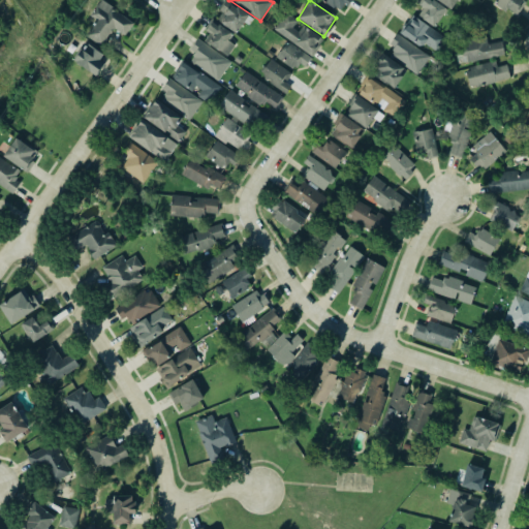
[(349,0),(321,0),(344,11),(349,0)]
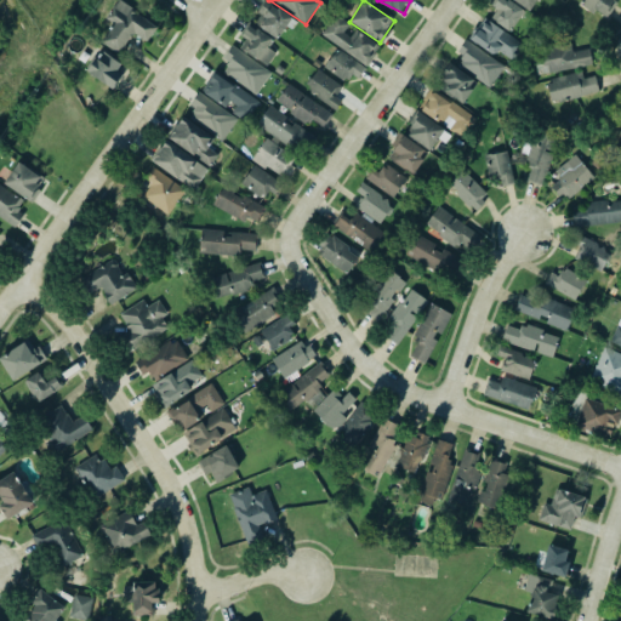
[(500,0),(488,15),(508,32),(524,12),(508,0),(500,0)]
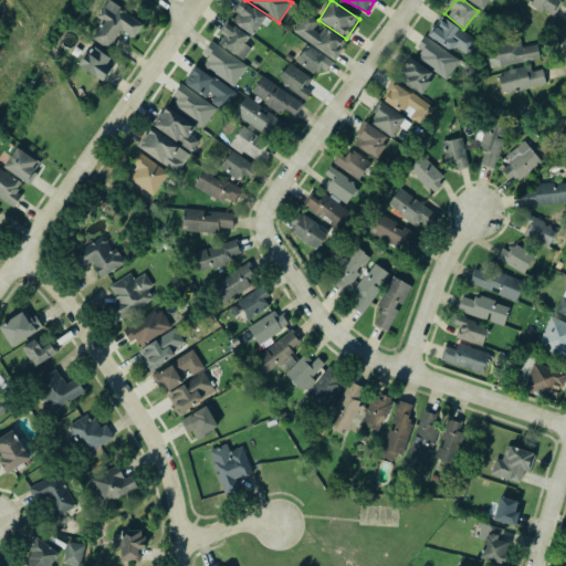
[(468,0),(482,10),(489,0),(468,0)]
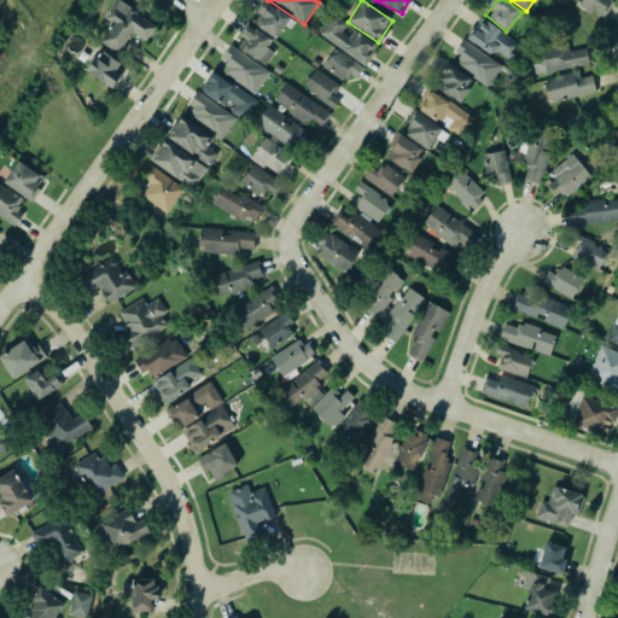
[(98,41),(120,54),(133,33),(146,41),(157,25),(118,1),(101,27),(106,29),(98,41)]
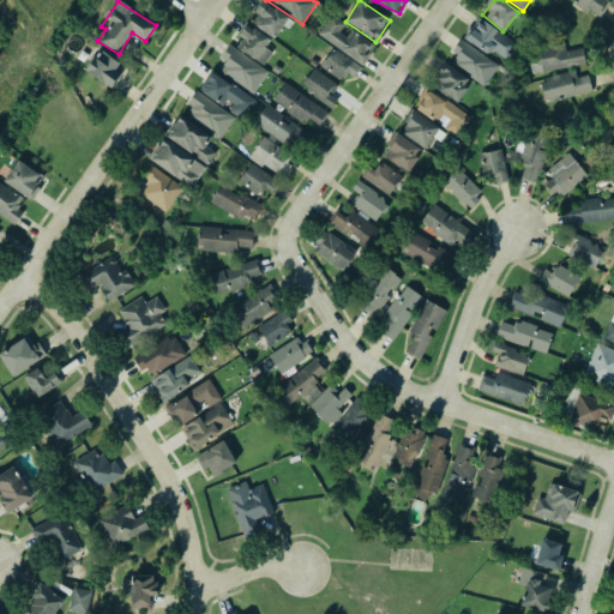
[(254,24),(274,38),(289,19),(270,4),(254,24)]
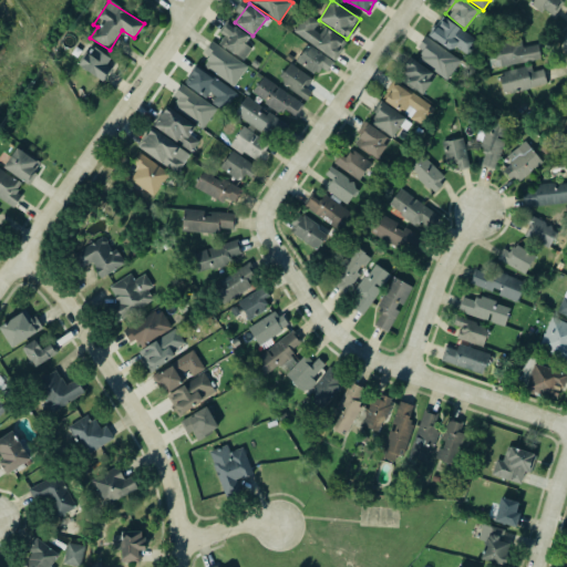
[(292,30),(334,60),(342,49),(341,49),(346,41),(328,29),(323,34),(313,28),(319,20),(306,11),(292,30)]
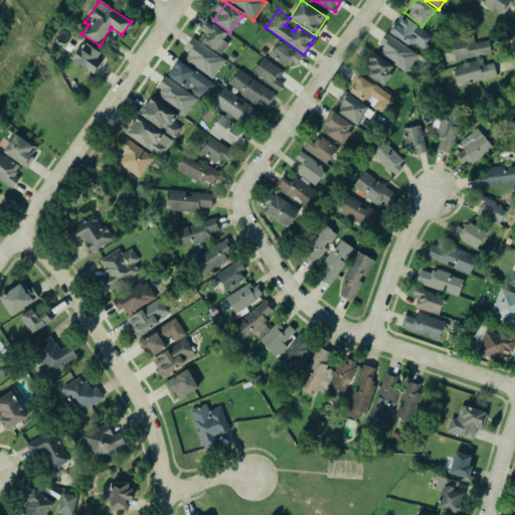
[(435,37),(425,49),(414,42),(412,43),(408,44),(395,35),(395,36),(388,31),(401,14),(435,37)]
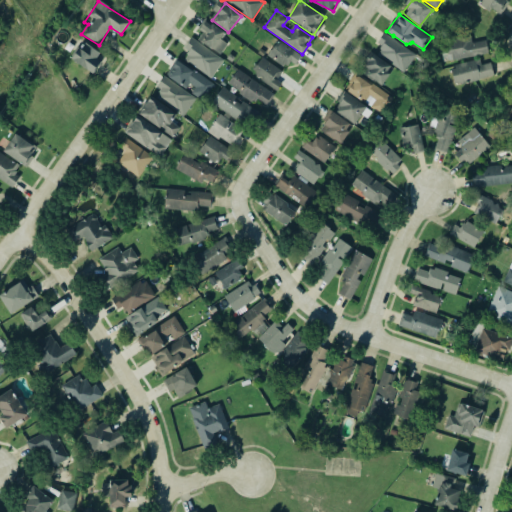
[(226,31),(205,20),(195,41),(222,54),(228,40),(223,38),(226,31)]
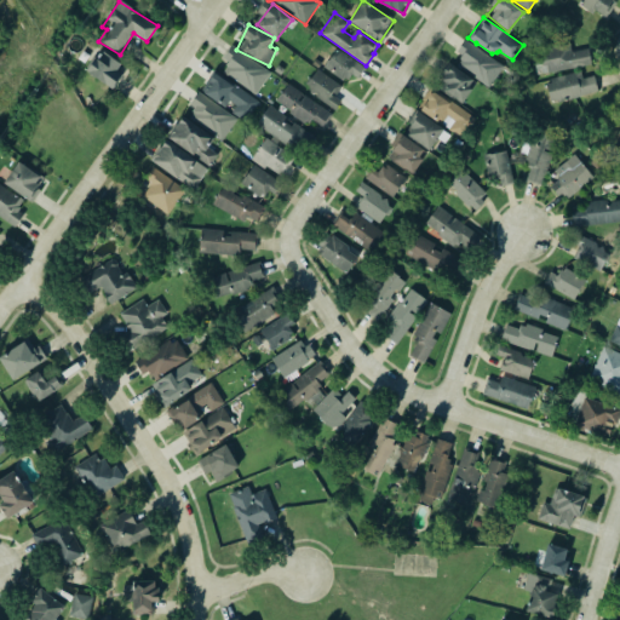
[(465,39),(457,51),(463,55),(460,58),(461,59),(458,64),(489,87),(500,70),(503,70),(505,69),(505,67),(505,65),(504,64),(500,64),(465,39)]
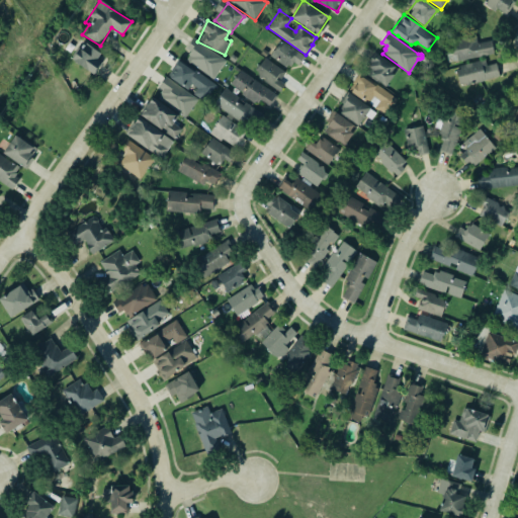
[(185,48),(194,35),(228,61),(213,80),(185,60),(190,52),(185,48)]
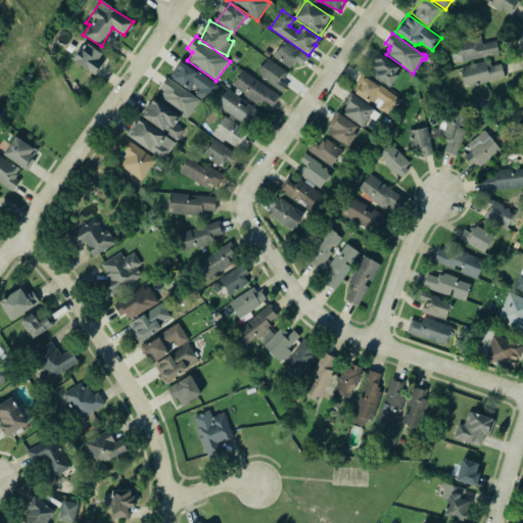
[(481,37),(457,40),(459,61),(498,56),(496,41),(481,43),(481,37)]
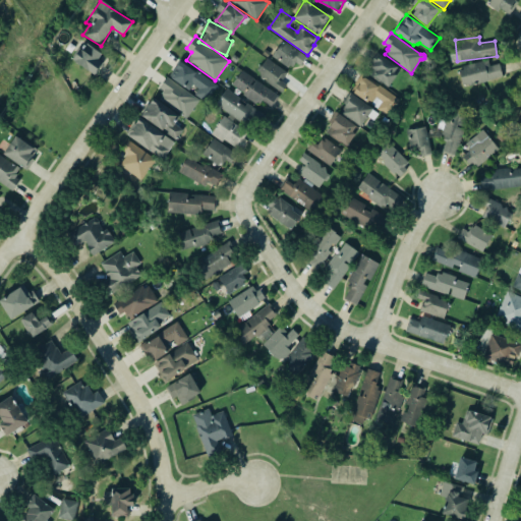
[(291,69),(272,55),(284,39),(308,57),(301,66),(296,63),(291,69)]
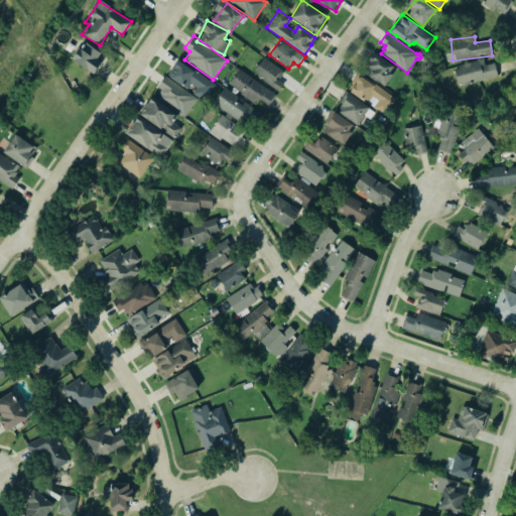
[(72,60),(93,73),(103,54),(83,42),(72,60)]
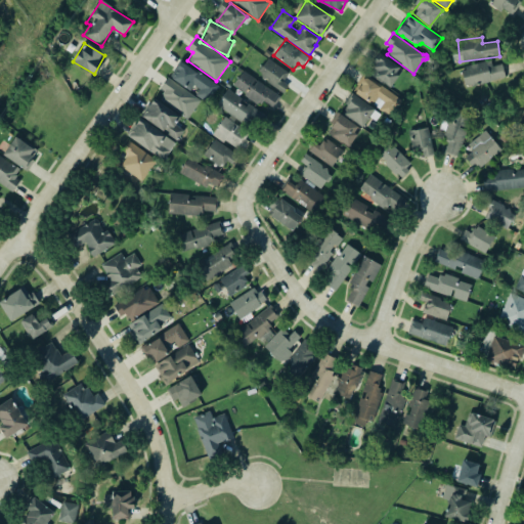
[(380,52),(403,70),(391,87),(384,83),(383,84),(369,74),(375,66),(372,63),(380,52)]
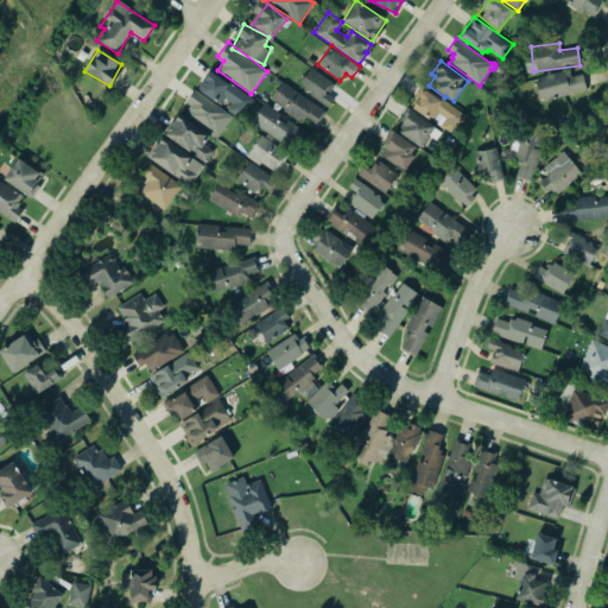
[(330,106),(334,99),(329,95),(335,83),(309,68),(298,87),(330,106)]
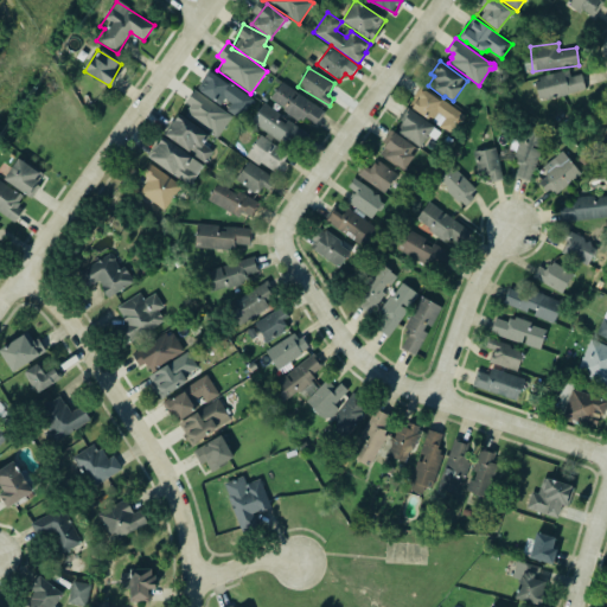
[(570,77),(569,69),(534,78),(540,102),(586,89),(581,74),(570,77)]
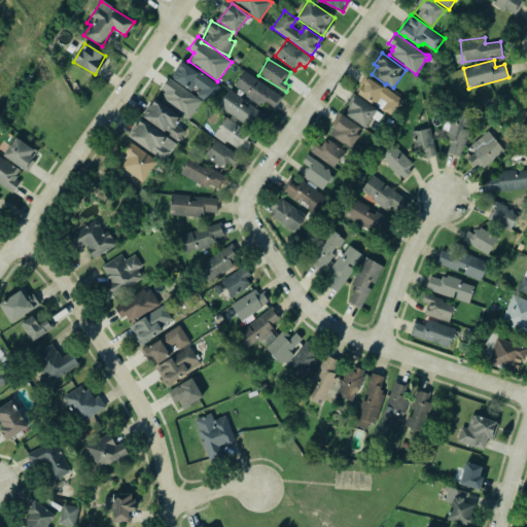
[(172,78),(195,93),(194,94),(209,104),(220,85),(183,62),(172,78)]
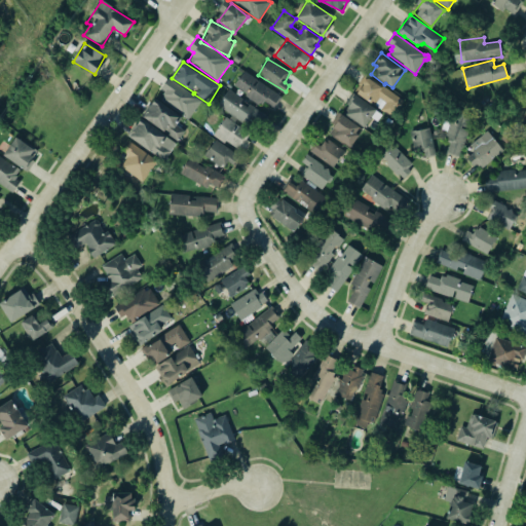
[(233,86),(260,105),(263,101),(274,109),(283,98),(245,71),(233,86)]
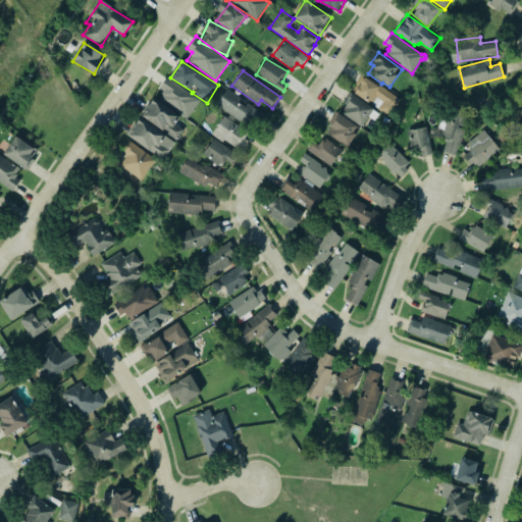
[(401,100),(362,73),(351,90),(389,116),(401,100)]
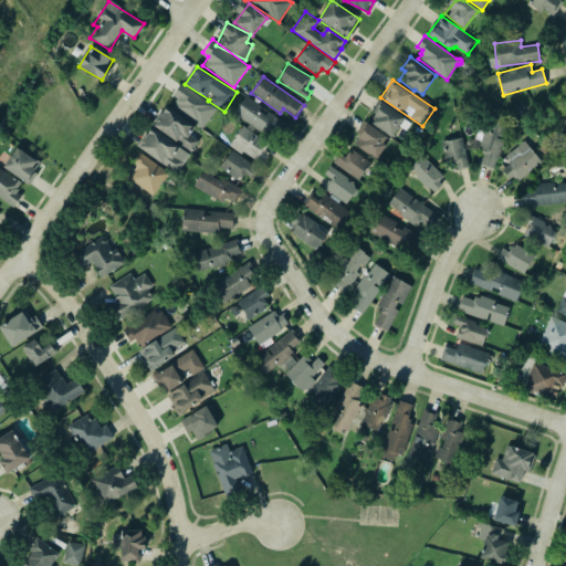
[(205,127),(217,106),(179,85),(174,96),(178,98),(171,109),(205,127)]
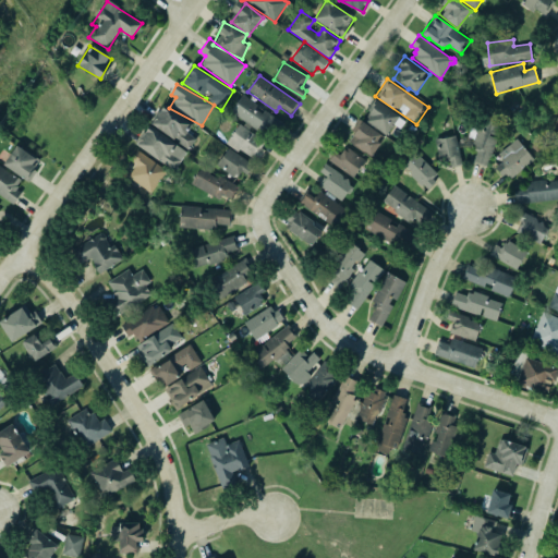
[(283,122),(241,96),(231,113),(274,138),(283,122)]
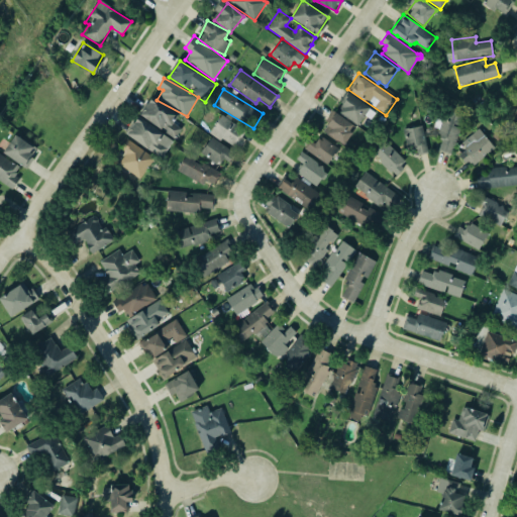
[(341,112),(344,108),(341,106),(347,98),(345,96),(348,92),(371,108),(357,124),(341,112)]
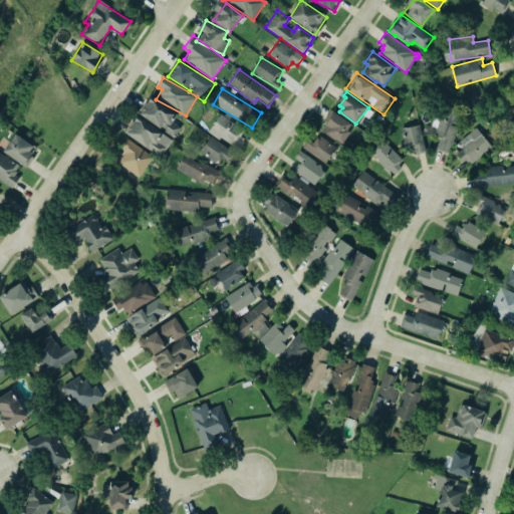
[(153,96),(178,114),(173,121),(181,127),(174,138),(140,113),(153,96)]
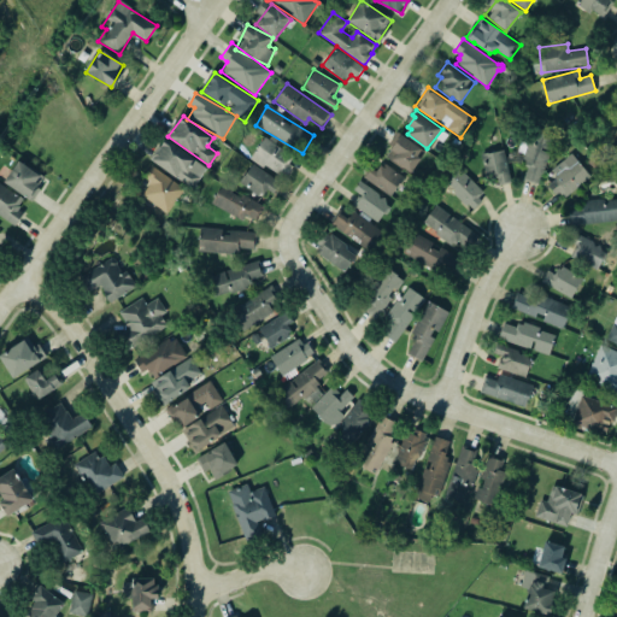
[(539,183),(556,134),(536,128),(532,144),(522,141),(518,151),(524,153),(523,159),(526,159),(524,165),(528,166),(523,178),(539,183)]
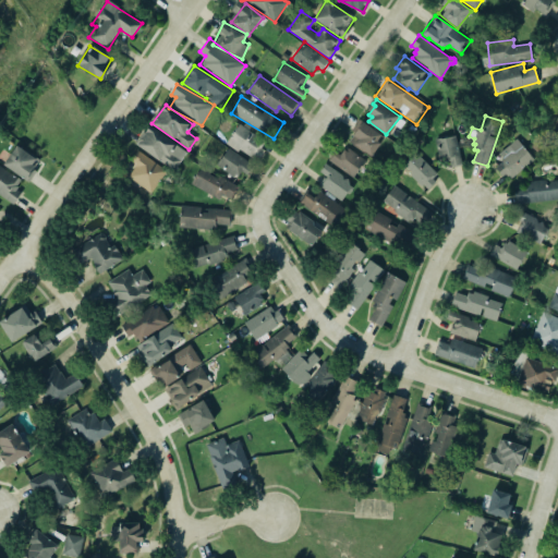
[(363,121),(385,137),(372,156),(364,150),(363,153),(348,142),(363,121)]
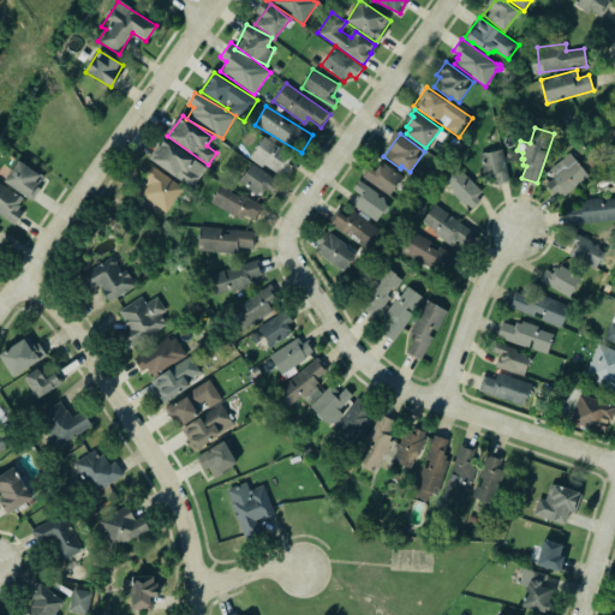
[(290,154),(262,138),(250,159),(279,174),(290,154)]
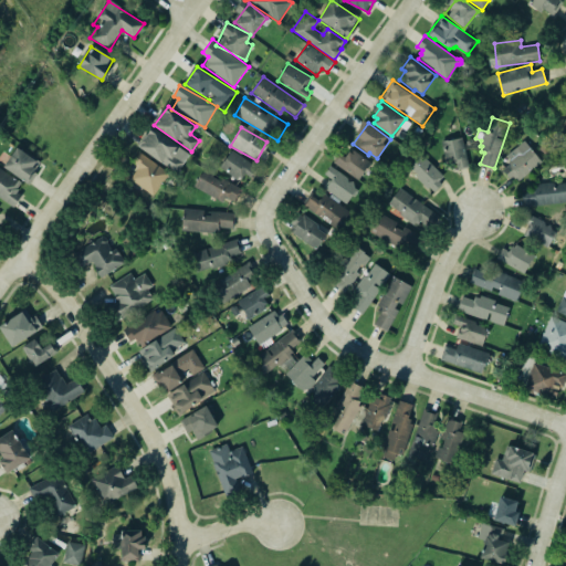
[(190,153),(150,128),(138,148),(178,173),(190,153)]
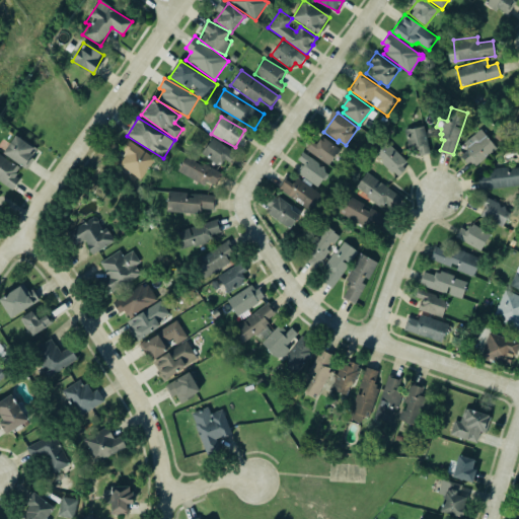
[(412,151),(419,149),(420,155),(430,153),(424,126),(404,130),(409,146),(411,147),(412,151)]
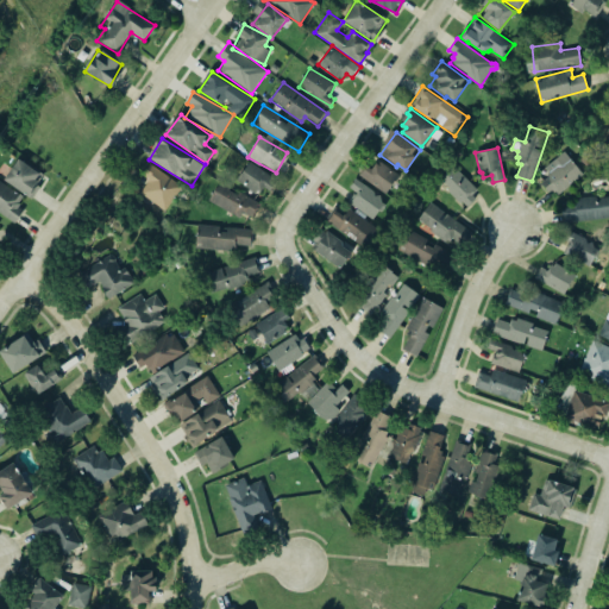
[(542,182),(553,198),(583,176),(565,152),(542,168),(550,177),(542,182)]
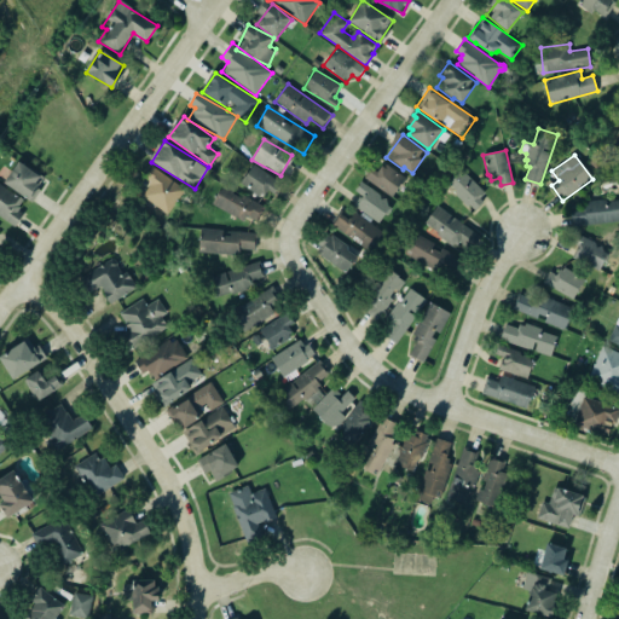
[(5,183),(19,161),(45,177),(36,187),(40,190),(32,202),(5,183)]
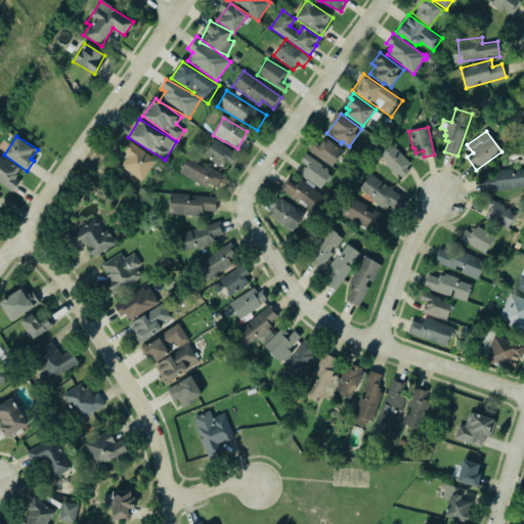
[(222,167),(226,160),(232,163),(237,154),(214,139),(204,156),(222,167)]
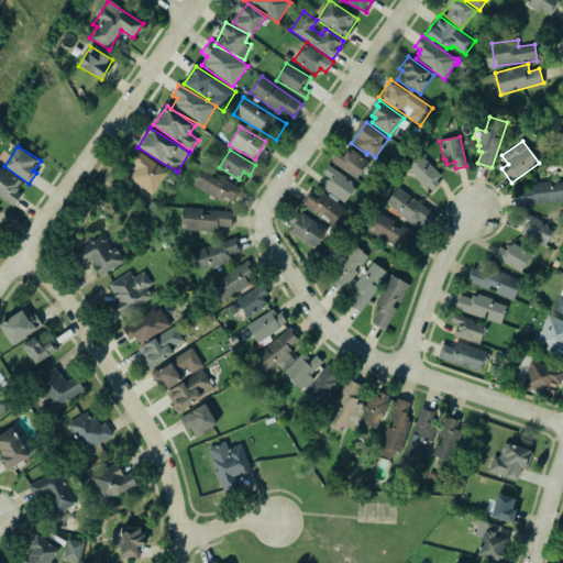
[(352,150),(368,162),(356,179),(331,162),(338,152),(343,156),(348,151),(350,152),(352,150)]
